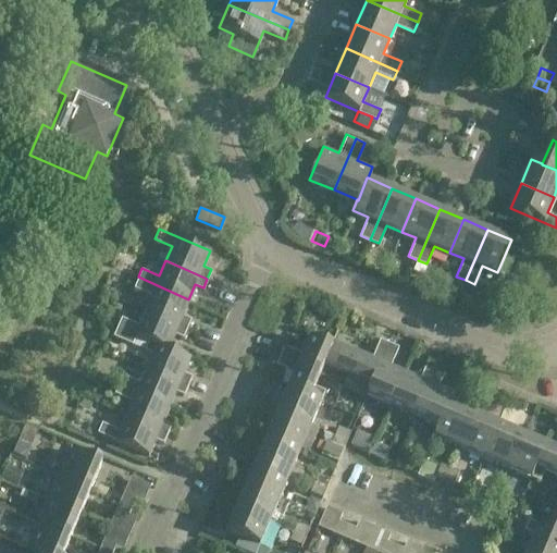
[(145,309),(187,327),(190,317),(183,314),(188,299),(138,277),(134,286),(151,294),(145,309)]
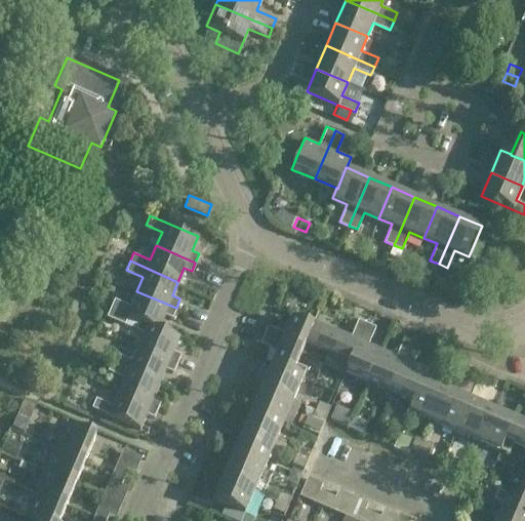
[(114,297),(110,307),(128,314),(139,319),(159,326),(164,313),(172,316),(176,308),(136,291),(131,305),(114,297)]
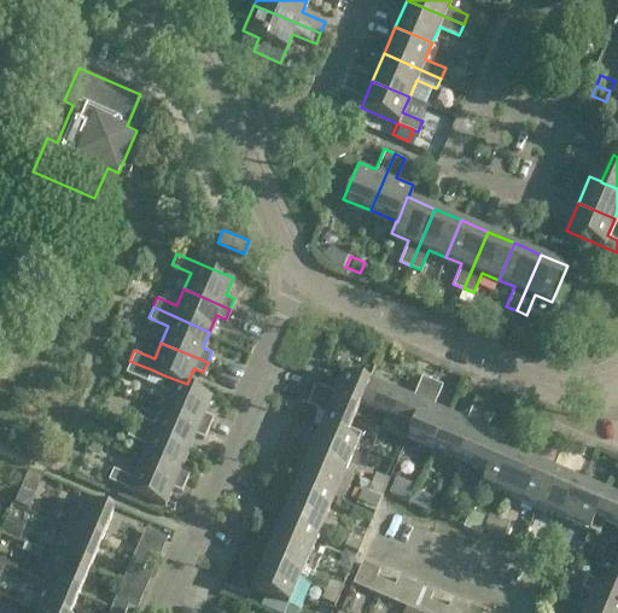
[(129,361),(126,371),(146,379),(151,369),(129,361)]
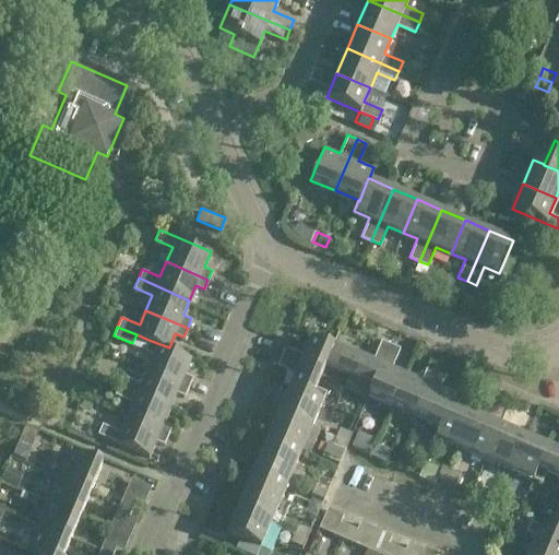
[(321,372),(325,363),(335,340),(321,334),(318,341),(309,338),(302,353),(285,345),(281,354),(321,372)]
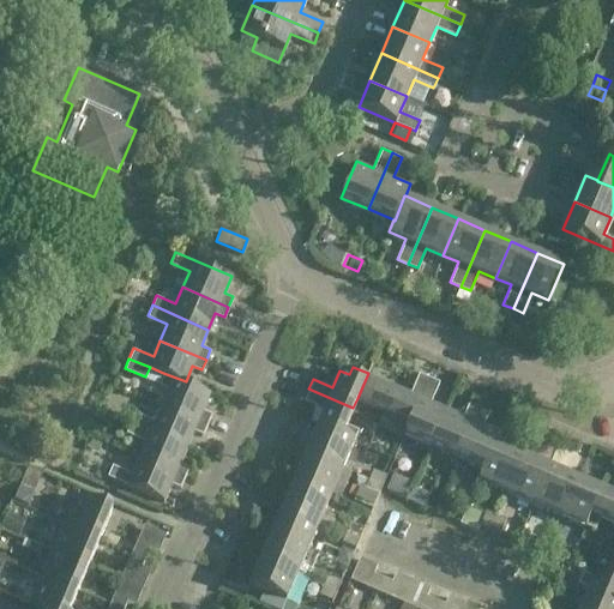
[(409,421),(410,421),(428,377),(419,372),(410,392),(368,373),(357,398),(409,421)]
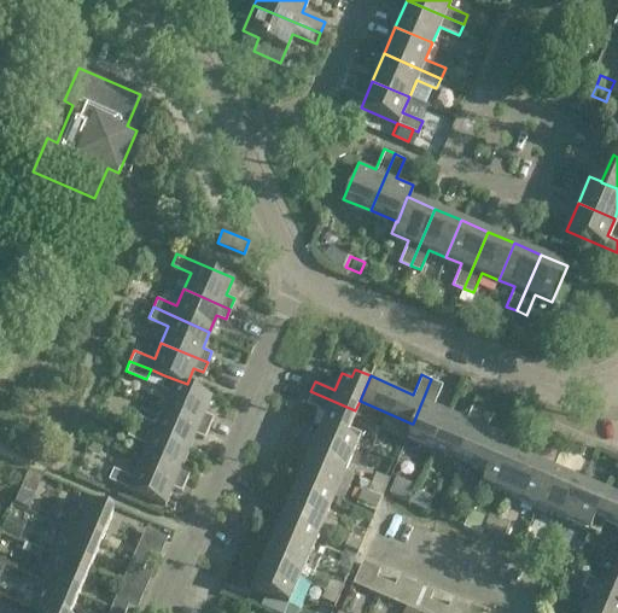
[(187,384),(164,375),(161,385),(169,390),(162,406),(209,426),(213,415),(204,412),(211,395),(187,384)]
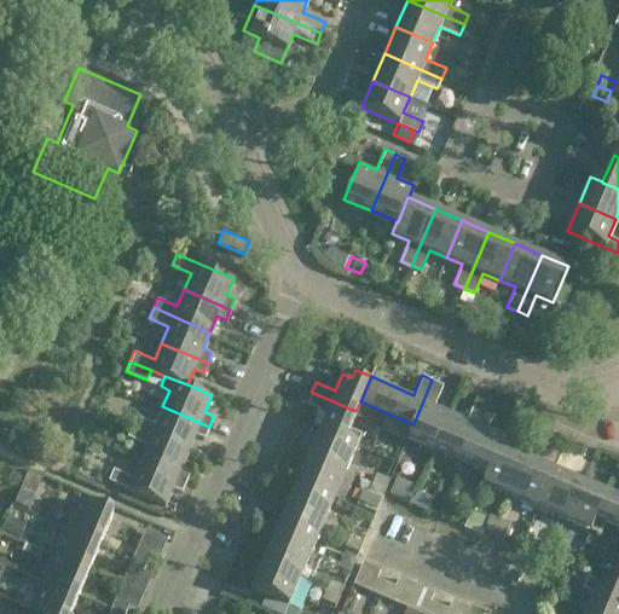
[(432,380),(414,424),(412,424),(408,435),(434,447),(451,411),(434,404),(443,383),(432,380)]
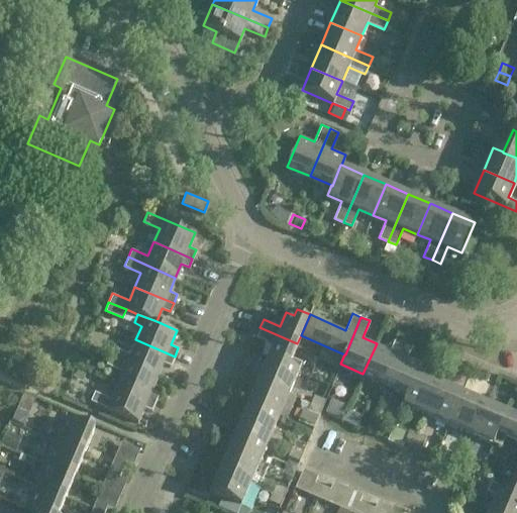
[(267,356),(298,371),(301,362),(292,357),(297,343),(260,327),(255,336),(273,343),(267,356)]
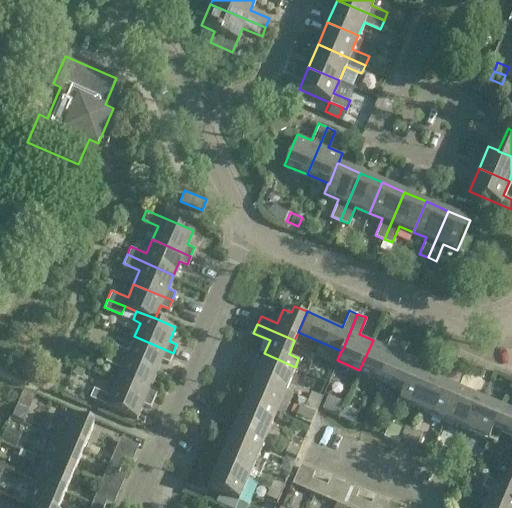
[(359,370),(381,379),(401,332),(393,329),(386,345),(373,340),(359,370)]
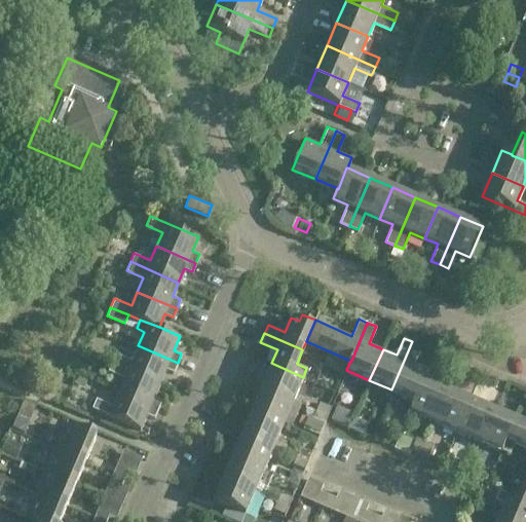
[(415,400),(423,378),(424,379),(428,369),(414,363),(421,345),(412,341),(391,389),(414,400),(415,400)]
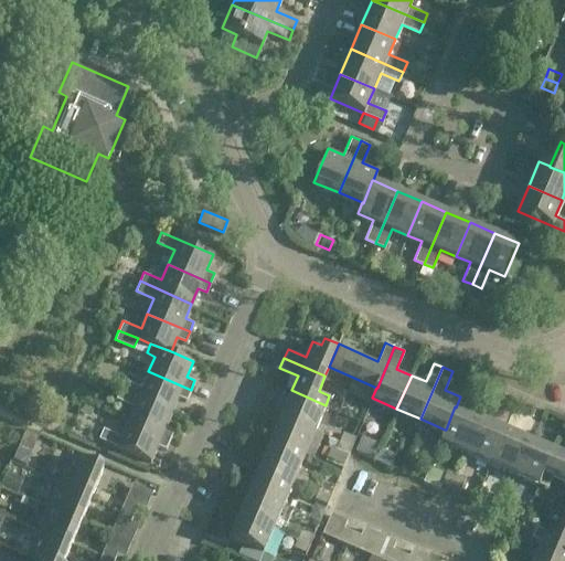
[(119,388),(171,410),(178,395),(187,399),(191,390),(148,371),(142,387),(124,378),(119,388)]
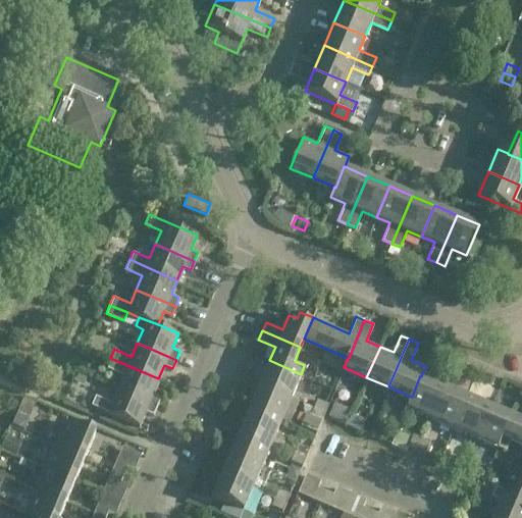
[(118,387),(157,405),(160,396),(153,393),(158,378),(110,358),(107,366),(123,374),(118,387)]
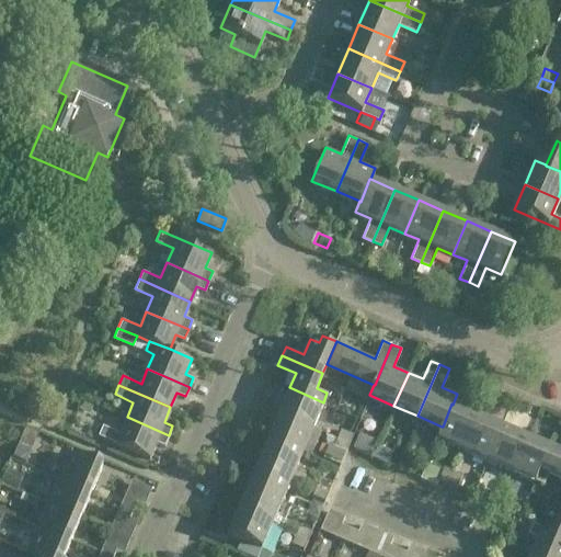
[(312,427),(323,402),(289,387),(279,412),(312,427)]
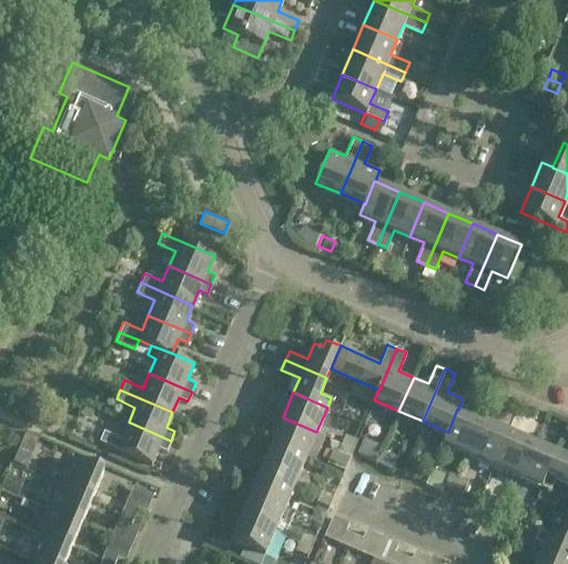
[(458,410),(457,409),(448,432),(447,432),(443,443),(468,453),(483,420),(458,410)]
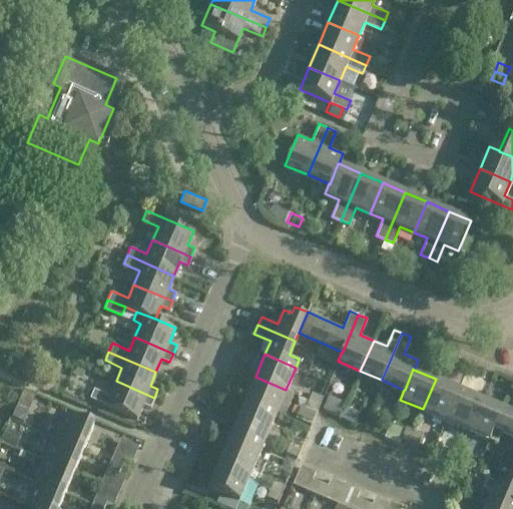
[(277,412),(286,390),(255,377),(245,399),(277,412)]
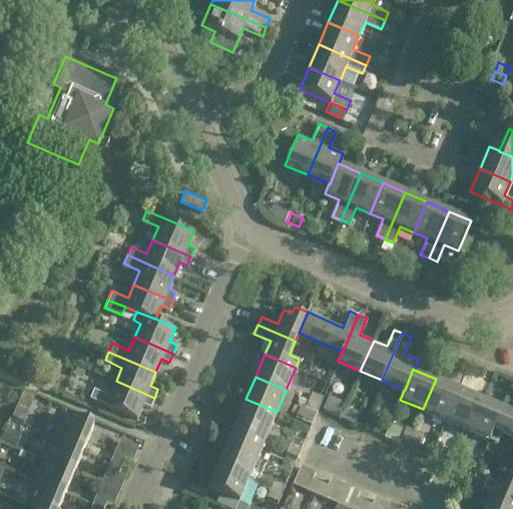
[(423,409),(445,419),(458,388),(436,379),(423,409)]
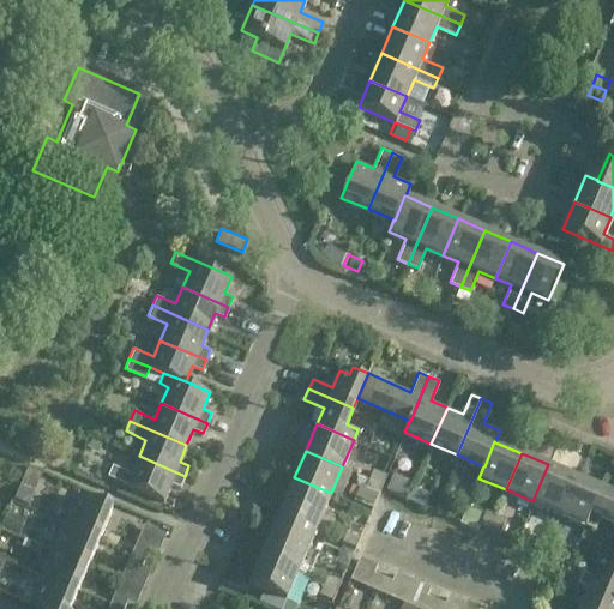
[(185,476),(139,456),(132,472),(112,464),(107,475),(163,499),(170,482),(180,486),(185,476)]
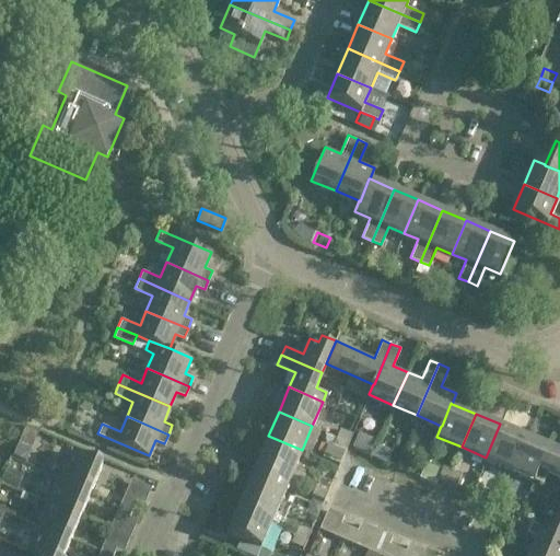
[(486,458),(509,467),(524,435),(500,424),(486,458)]
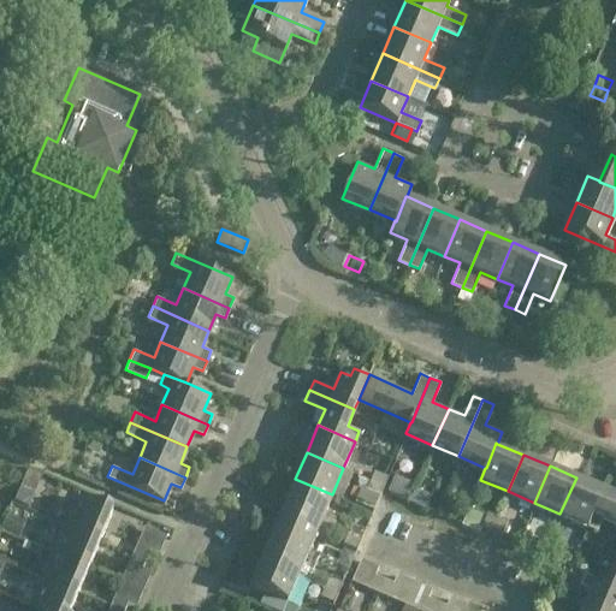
[(369,479),(383,485),(388,474),(373,469),(369,479)]
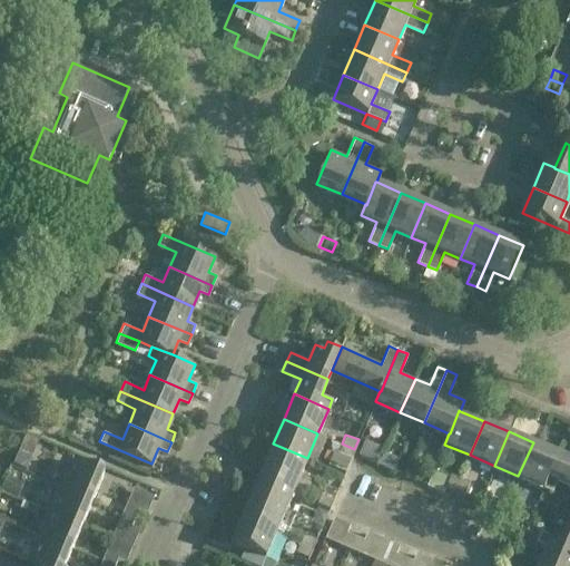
[(518,476),(542,487),(558,452),(533,442),(518,476)]
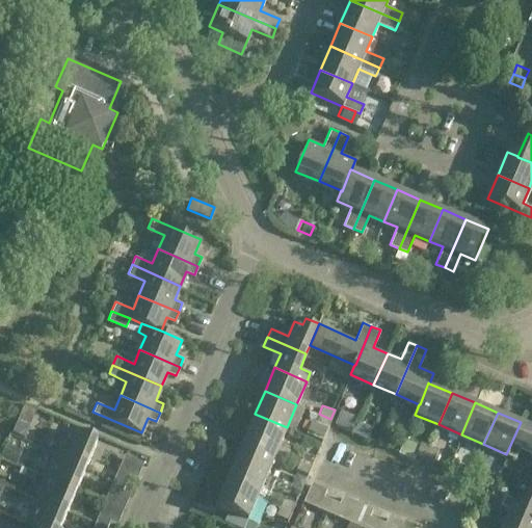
[(276,450),(287,427),(255,414),(245,437),(276,450)]
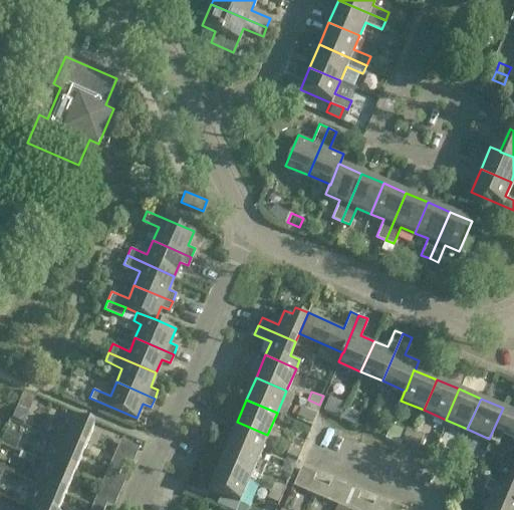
[(316,413),(319,405),(308,400),(304,408),(316,413)]
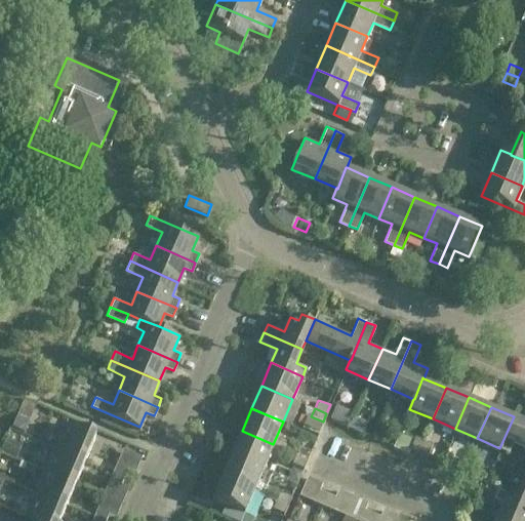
[(18,412),(12,425),(21,428),(26,415),(18,412)]
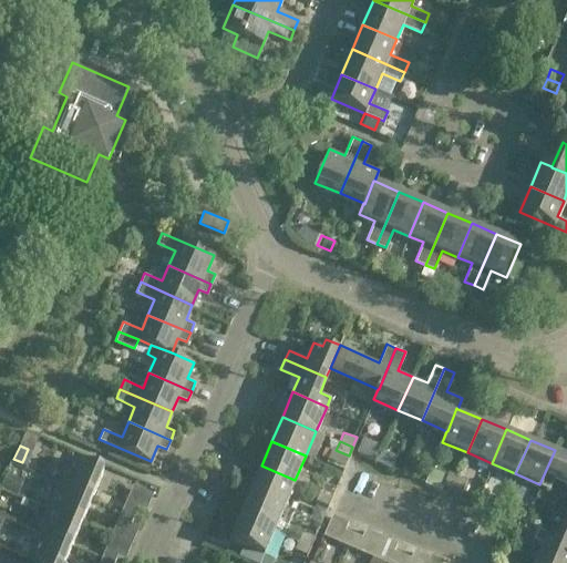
[(358,460),(374,466),(379,454),(362,448),(358,460)]
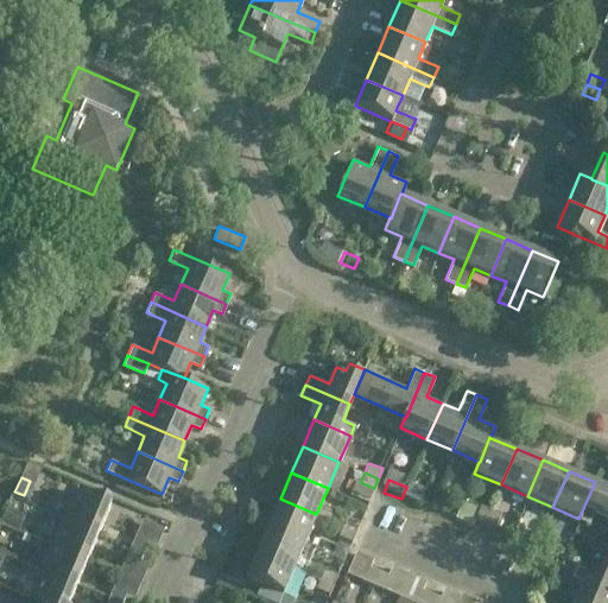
[(578,519),(589,522),(594,512),(607,516),(607,488),(595,482),(578,519)]
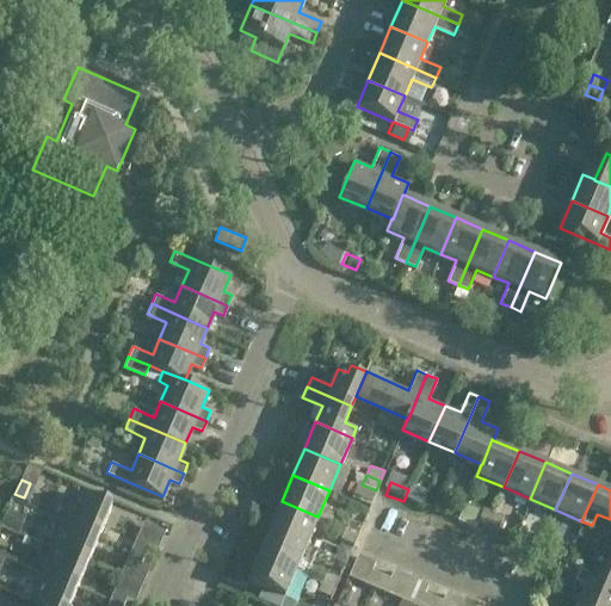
[(74,490),(63,517),(99,532),(111,506),(74,490)]
